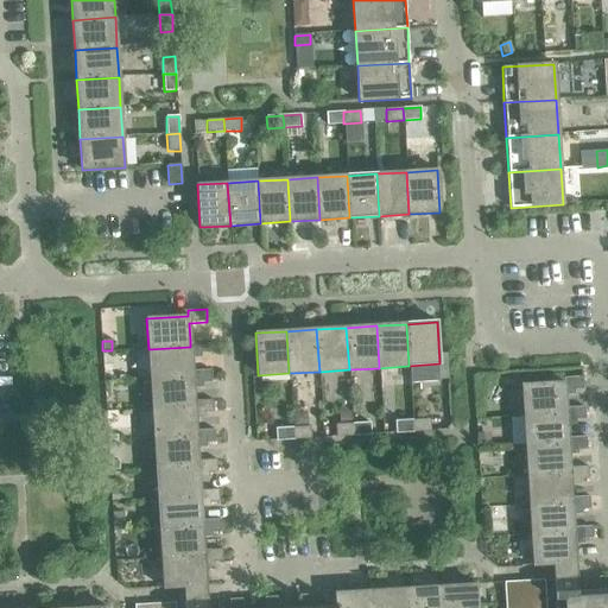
[(149,349),(150,379),(192,377),(192,372),(191,354),(209,353),(208,341),(190,341),(190,347),(149,349)]
